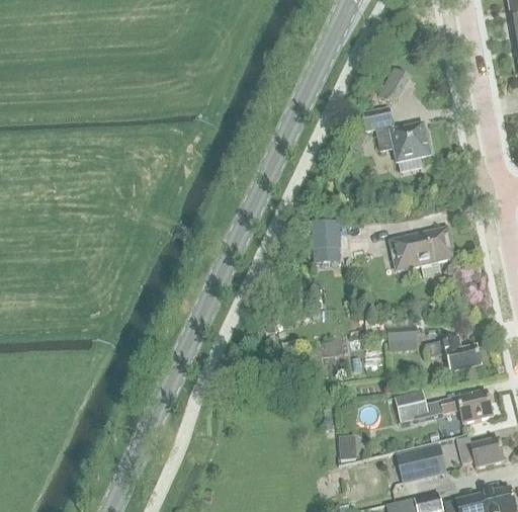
[(517,12),(517,0),(507,0),(510,14),(517,12)]
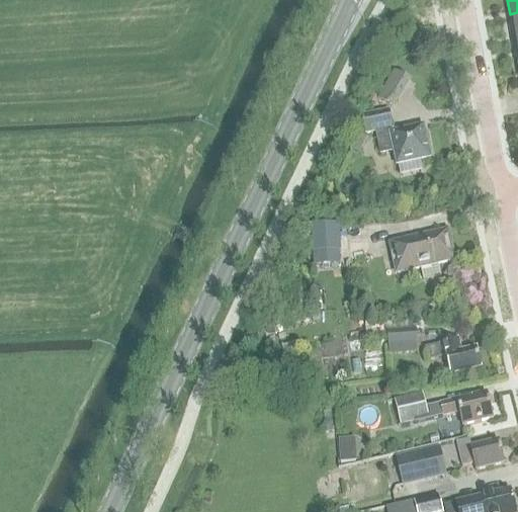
[(394,66),(389,75),(403,83),(409,74),(394,66)]
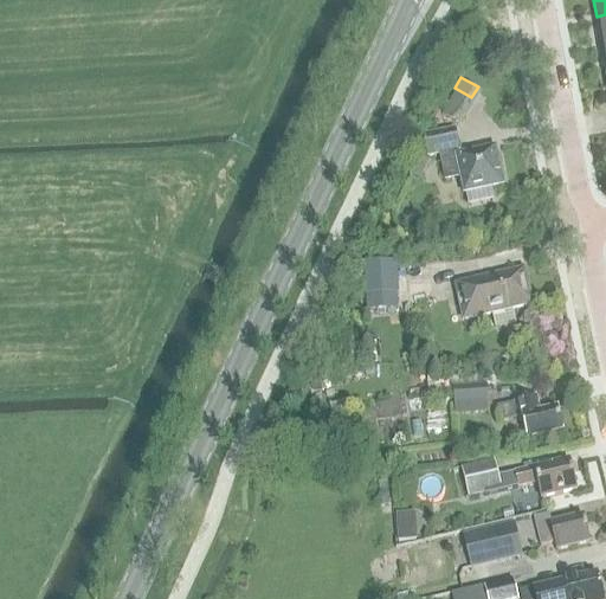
[(459,152),(453,124),(423,131),(426,154),(438,152),(443,176),(461,173),(464,187),(501,180),(494,145),(459,152)]
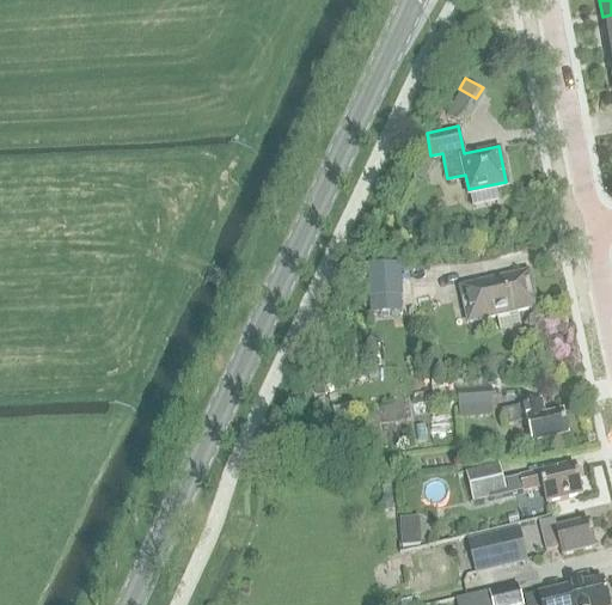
[(399,261),(366,262),(367,294),(368,294),(369,309),(402,307),(401,292),(402,292),(399,261)]
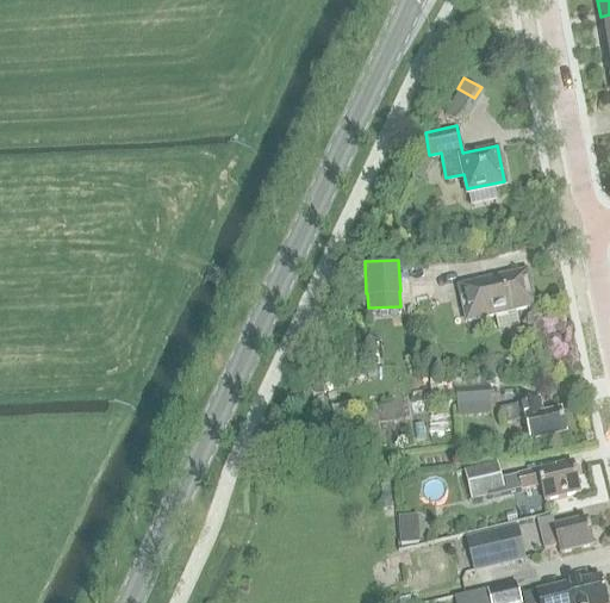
[(534,302),(527,267),(458,283),(466,317),(534,302)]
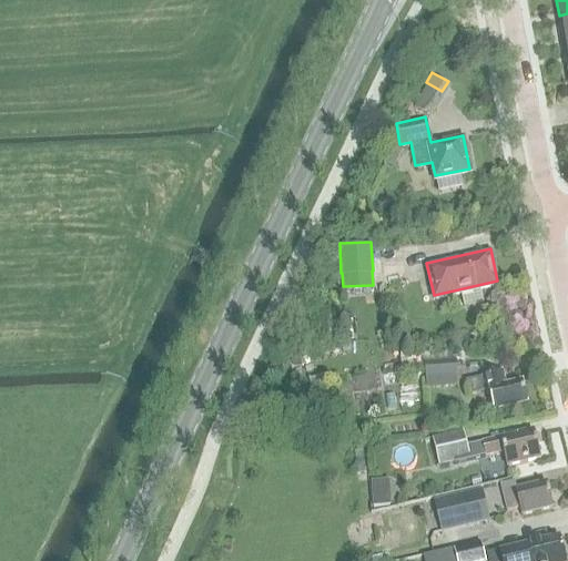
[(470,370),(468,348),(422,350),(424,374),(470,370)]
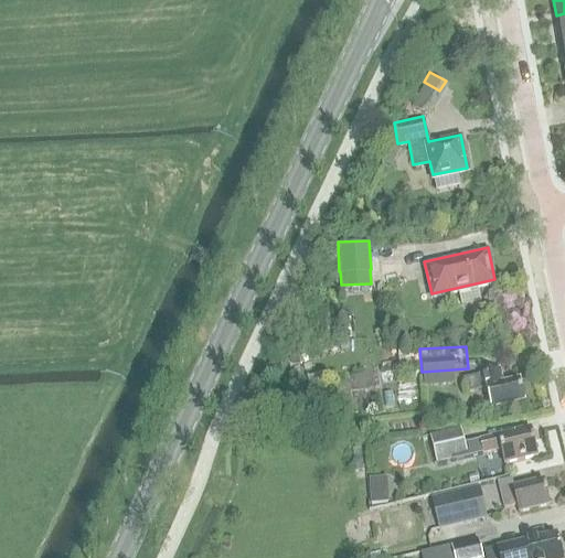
[(502,379),(499,365),(479,369),(480,372),(462,375),(466,388),(486,384),(490,404),(524,396),(519,375),(502,379)]
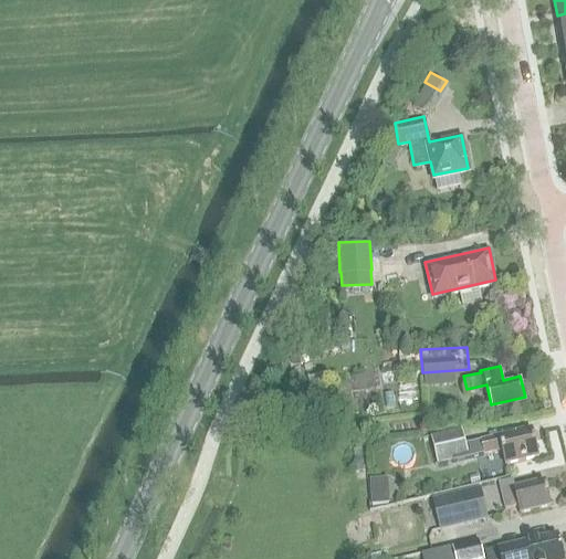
[(461,424),(430,432),(437,460),(450,456),(448,442),(464,439),(461,424)]
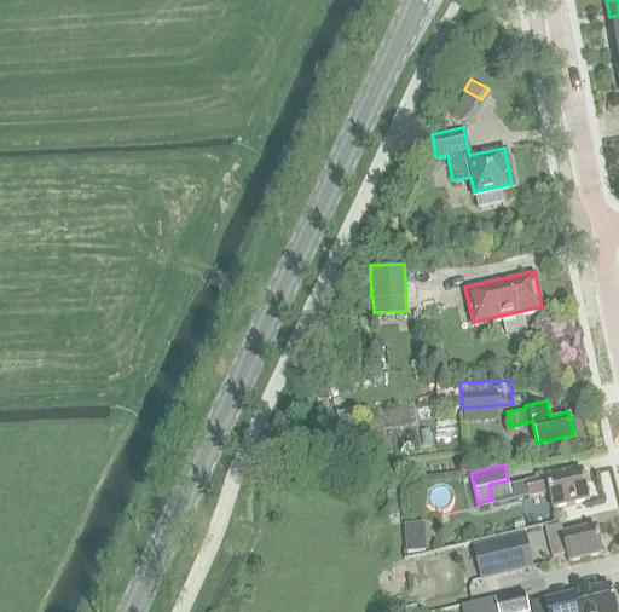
[(508,480),(490,484),(492,500),(493,501),(548,489),(551,504),(589,495),(582,465),(544,474),(544,473),(508,481),(508,480)]
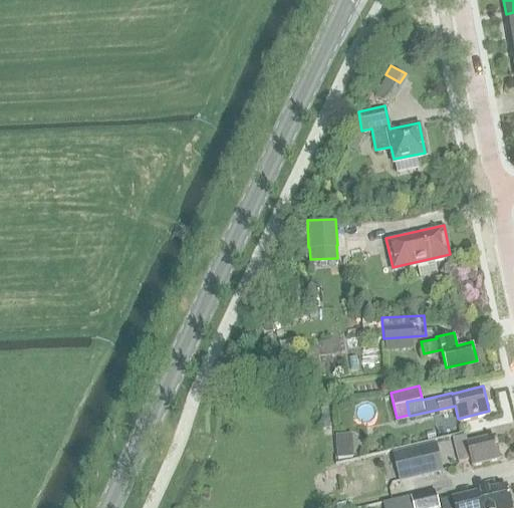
[(339,451),(354,451),(354,428),(340,428),(339,451)]
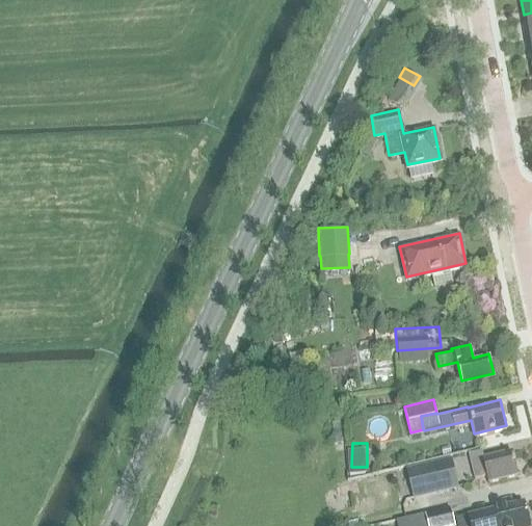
[(482,455),(481,448),(470,451),(475,473),(485,470),(487,478),(516,471),(511,448),(482,455)]
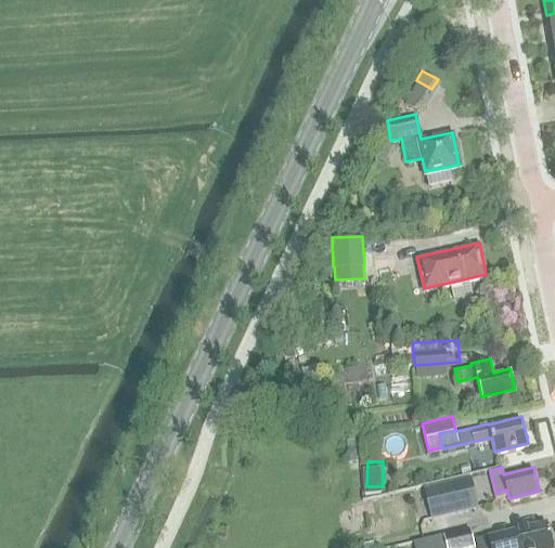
[(478,504),(470,472),(423,483),(430,514),(478,504)]
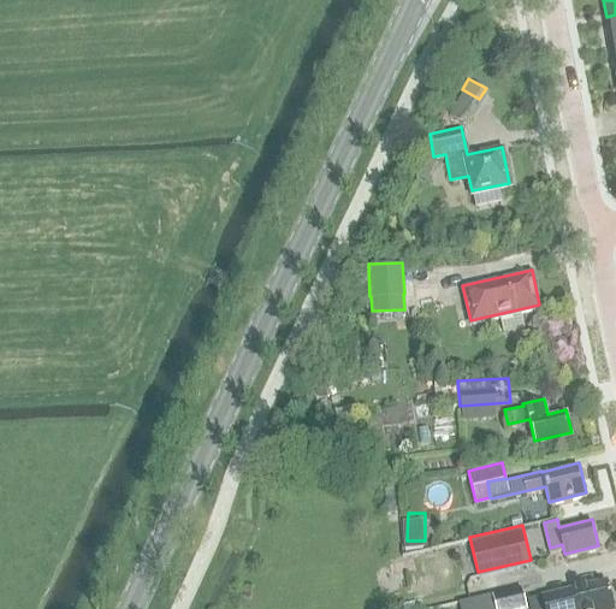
[(606,608),(612,608),(605,577),(569,585),(569,587),(528,597),(531,608),(606,608)]
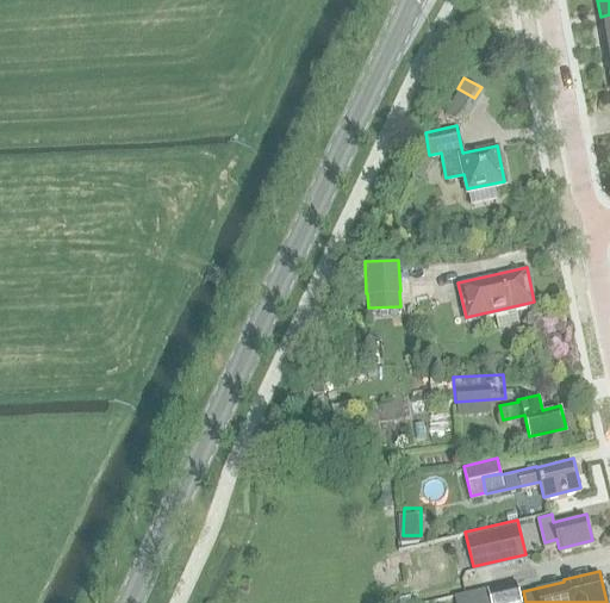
[(486,584),(464,590),(466,602),(505,602),(514,601),(521,600),(515,577),(486,584)]
